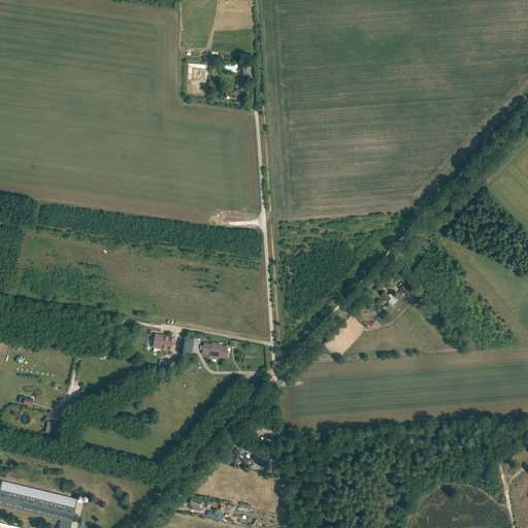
[(230,97),(248,96),(248,89),(243,89),(243,85),(246,85),(245,76),(246,75),(245,62),(239,62),(240,76),(239,76),(240,85),(241,85),(241,89),(233,90),(226,90),(227,96),(230,96),(230,97)]
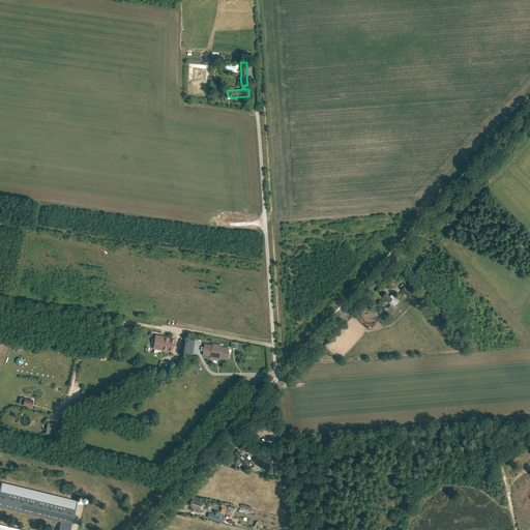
[(225,147),(222,153),(228,156),(231,150),(225,147)]
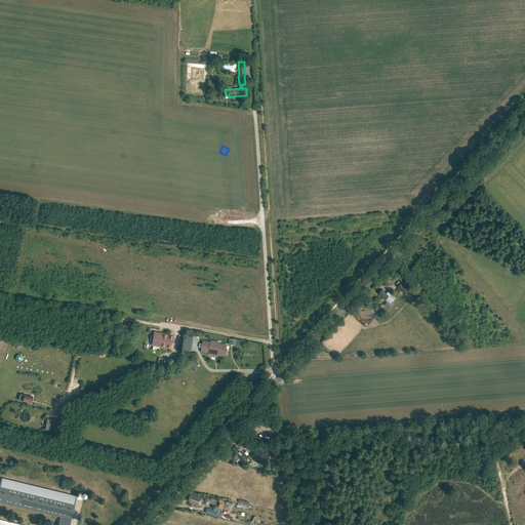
[(400,284),(408,290),(411,287),(403,281),(400,284)]
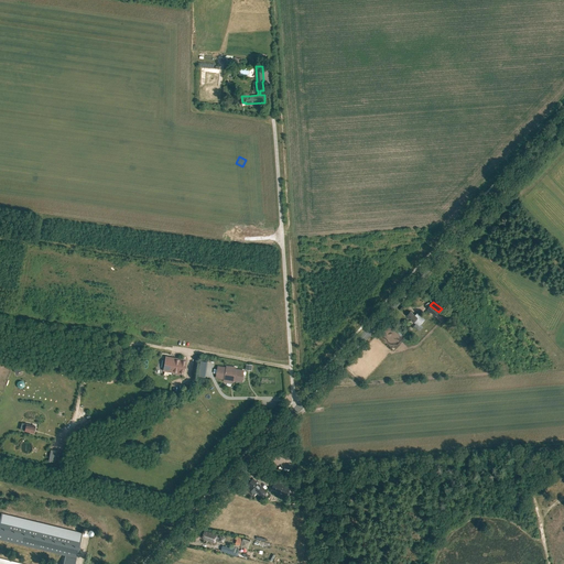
[(416,324),(419,326),(424,320),(418,313),(415,315),(410,311),(407,316),(415,324),(416,324)]
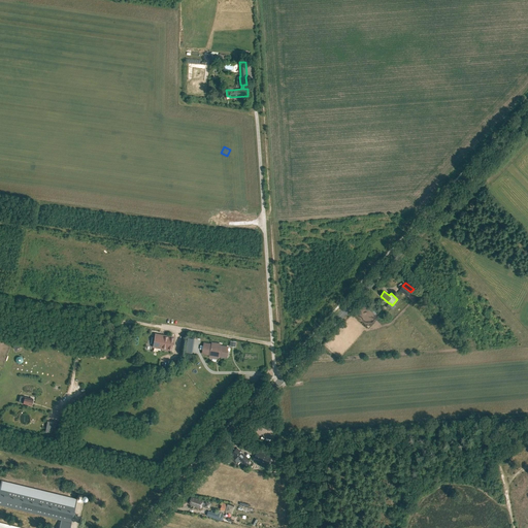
[(155,334),(153,347),(171,350),(173,337),(155,334)]
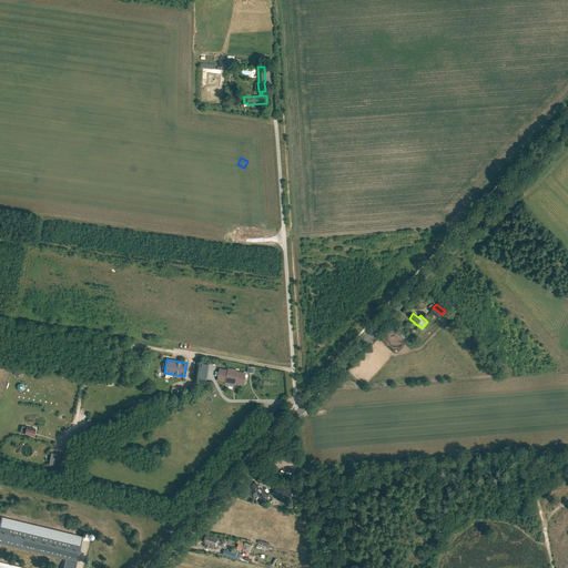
[(237,371),(227,368),(227,371),(219,369),(217,381),(225,382),(225,383),(235,385),(235,383),(244,384),(245,374),(236,372),(237,371)]
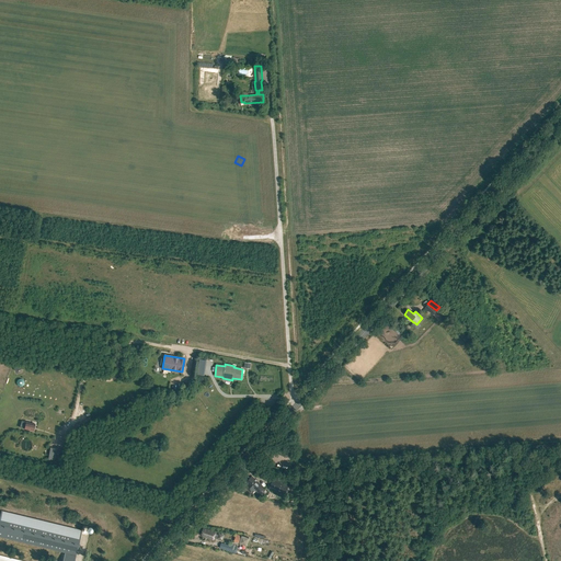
[(251,493),(254,490),(255,490),(256,491),(255,491),(259,494),(264,489),(256,481),(258,480),(256,479),(255,480),(252,476),(247,482),(249,484),(245,488),(251,493)]
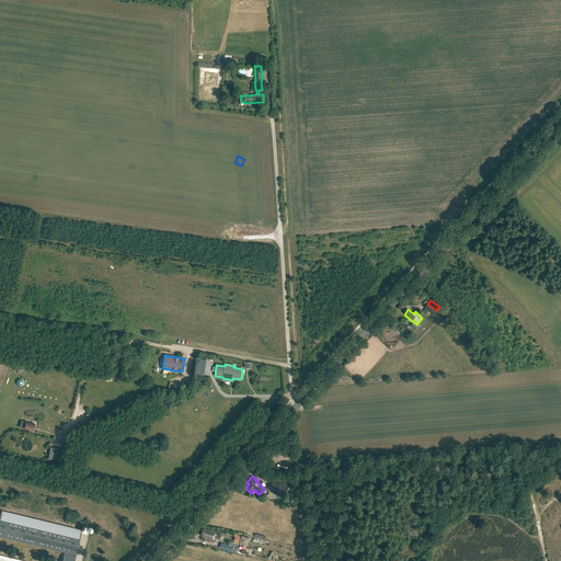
[(288,487),(273,479),(271,487),(278,490),(278,488),(286,491),(288,487)]
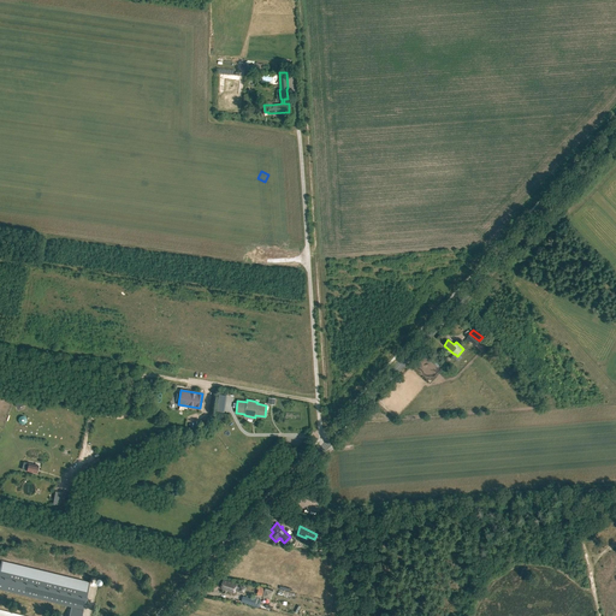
[(24,615),(0,610),(0,615),(81,615),(83,609),(89,582),(1,561),(1,562),(0,567),(0,588),(71,606),(69,615),(24,615)]
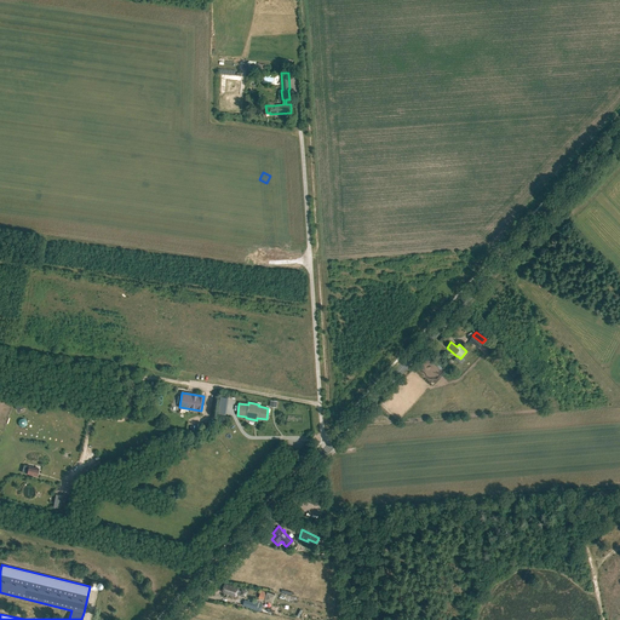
[(242,590),(241,591),(239,591),(239,589),(225,584),(223,591),(224,591),(223,592),(228,595),(228,593),(230,595),(236,597),(237,595),(241,596),(241,595),(246,596),(247,591),(242,590)]
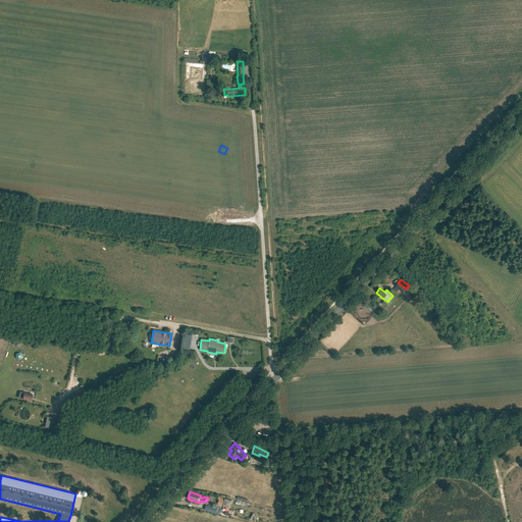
[(225,499),(222,506),(229,508),(231,501),(225,499)]
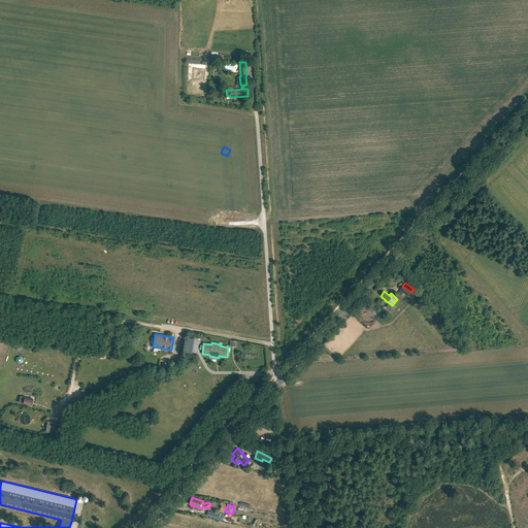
[(206,516),(222,521),(224,516),(208,510),(206,516)]
